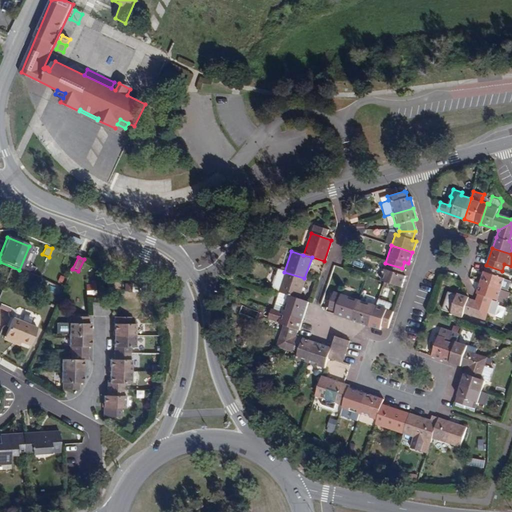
[(402,268),(385,263),(379,280),(384,282),(400,288),(404,276),(399,275),(402,268)]
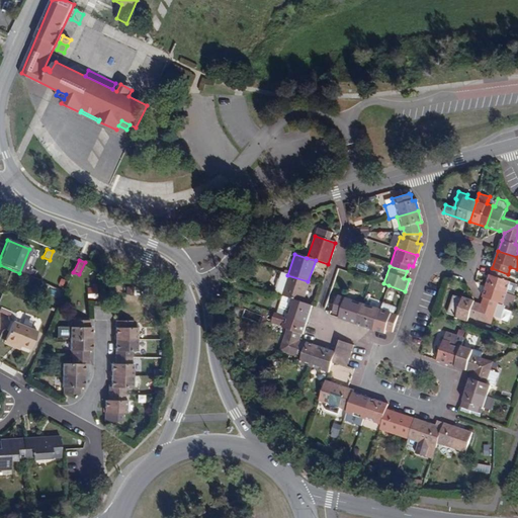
[(506,280),(508,274),(492,268),(486,285),(507,292),(511,282),(506,280)]
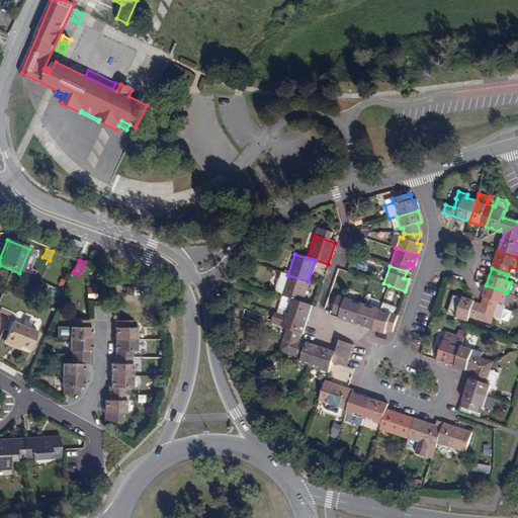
[(308,281),(287,275),(280,272),(273,293),(280,296),(281,296),(289,298),(300,303),(308,281)]
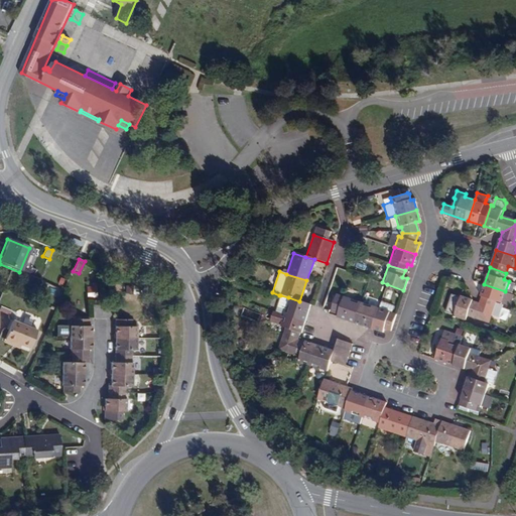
[(90,286),(85,287),(86,297),(96,296),(95,283),(90,283),(90,286)]
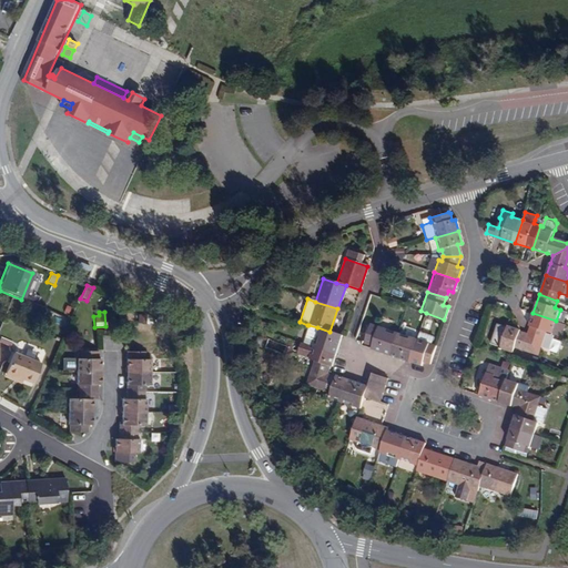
[(529,325),(526,332),(536,351),(543,331),(560,337),(565,324),(556,321),(533,313),(529,325)]
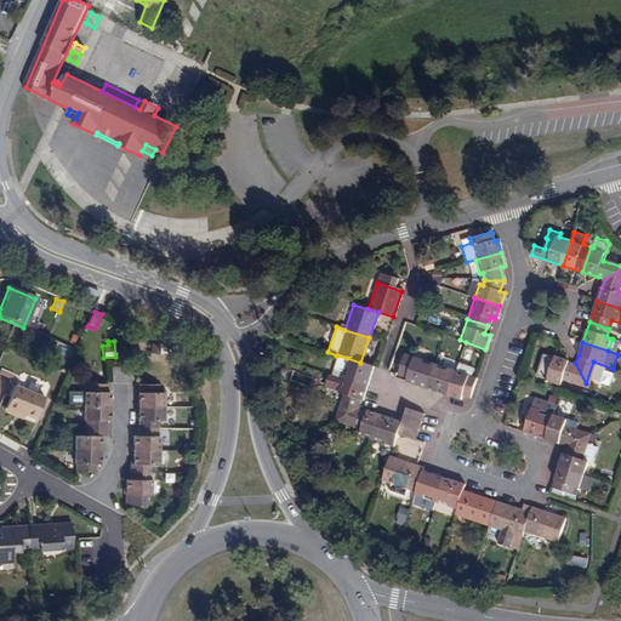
[(159,345),(149,343),(149,353),(159,354),(159,345)]
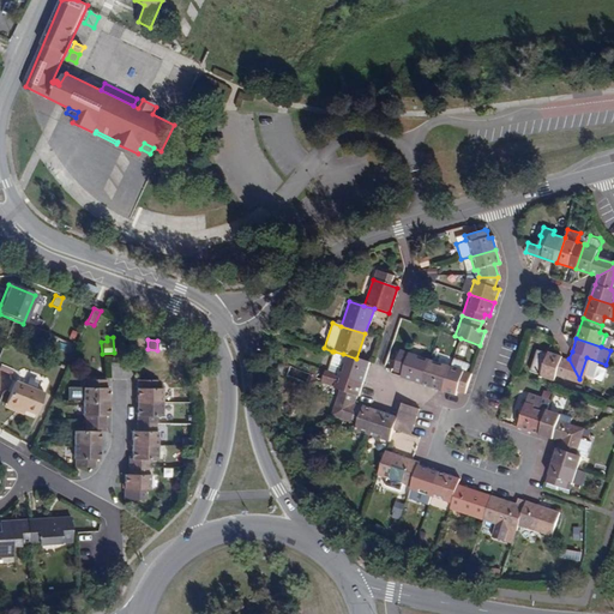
[(368,362),(356,359),(343,354),(333,351),(330,365),(339,368),(337,374),(362,383),(368,362)]
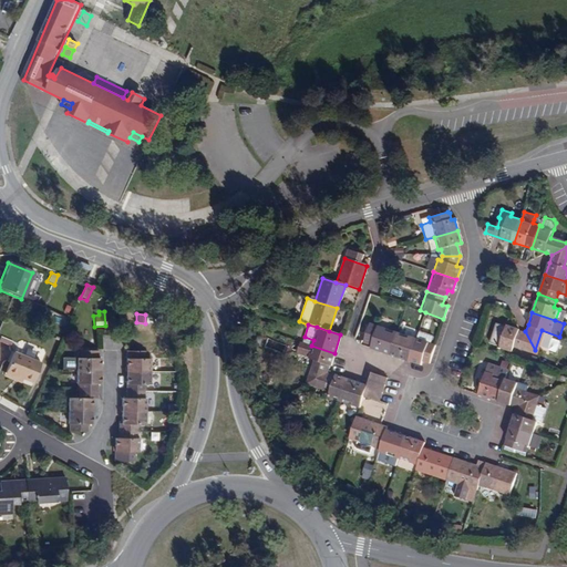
[(389,354),(397,331),(378,325),(370,348),(389,354)]
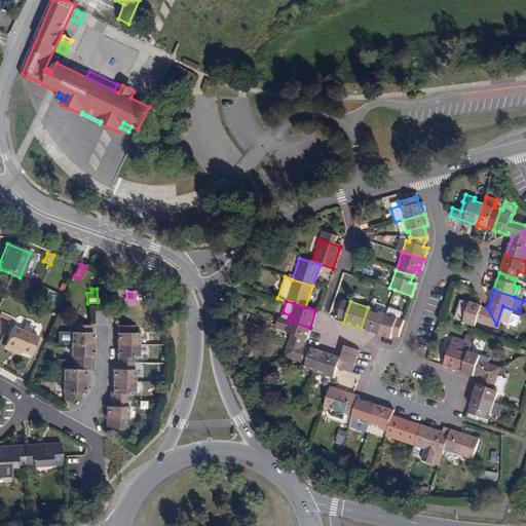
[(496,325),(487,307),(482,306),(468,301),(467,304),(459,301),(454,316),(462,320),(461,322),(474,326),(477,318),(496,325)]
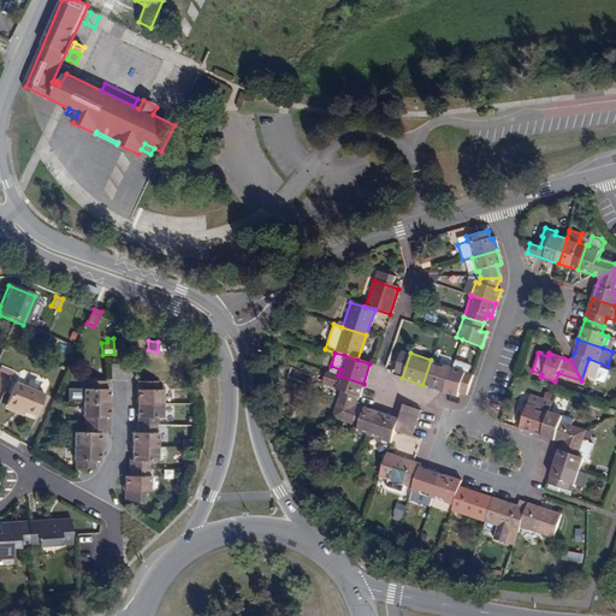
[(431,360),(422,385),(444,392),(452,367),(431,360)]
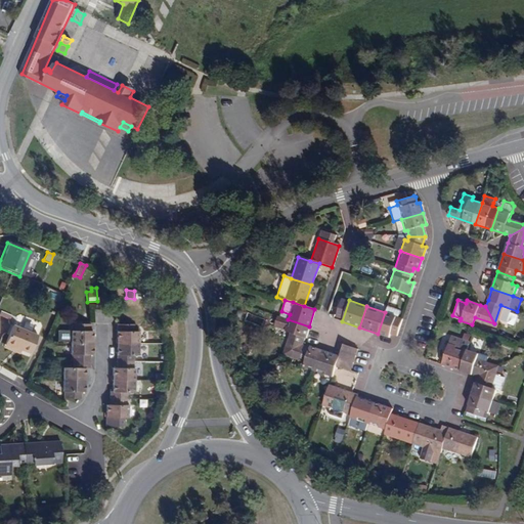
[(385,312),(378,334),(388,338),(390,333),(395,335),(401,318),(396,316),(398,310),(387,306),(385,312)]
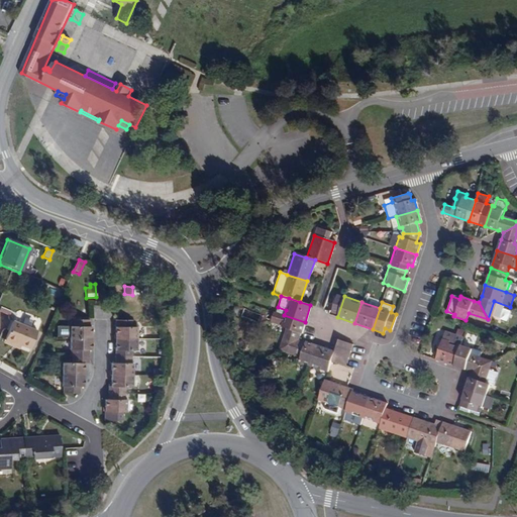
[(278,307),(276,313),(284,315),(286,310),(278,307)]
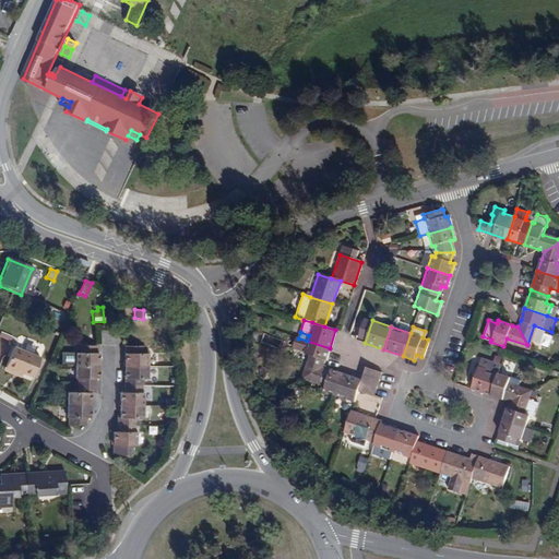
[(304,378),(323,367),(330,348),(307,341),(298,339),(295,337),(292,347),(304,352),(300,360),(309,363),(304,377),(304,378)]
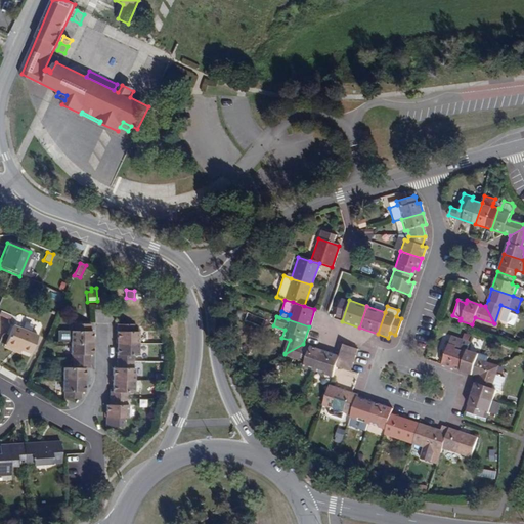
[(118,343),(139,343),(139,332),(134,331),(133,324),(118,324),(118,343)]
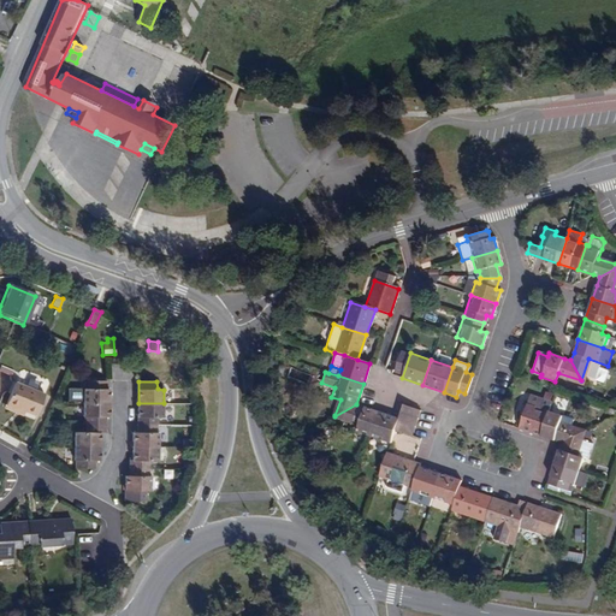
[(83,400),(83,403),(110,403),(110,389),(107,389),(107,383),(87,383),(87,389),(83,390),(71,390),(71,400),(83,400)]
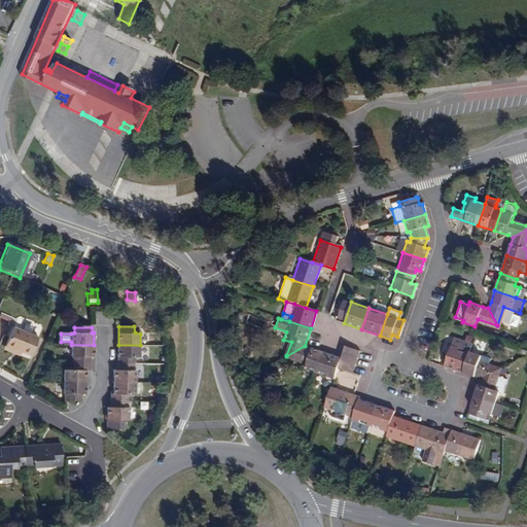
[(38,339),(12,328),(5,347),(31,357),(38,339)]
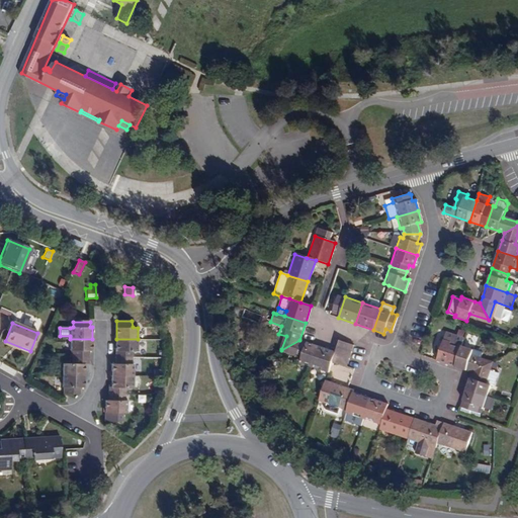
[(438,360),(456,366),(462,345),(465,337),(448,331),(438,360)]
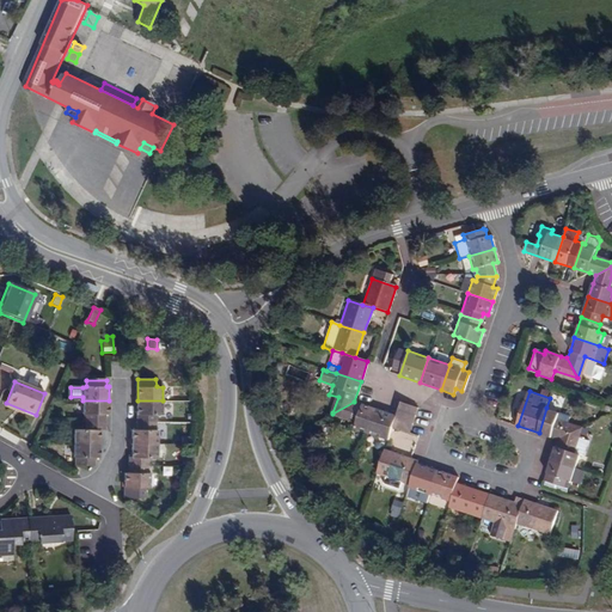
[(86,422),(106,422),(106,415),(109,415),(109,401),(83,401),(83,415),(86,415),(86,422)]
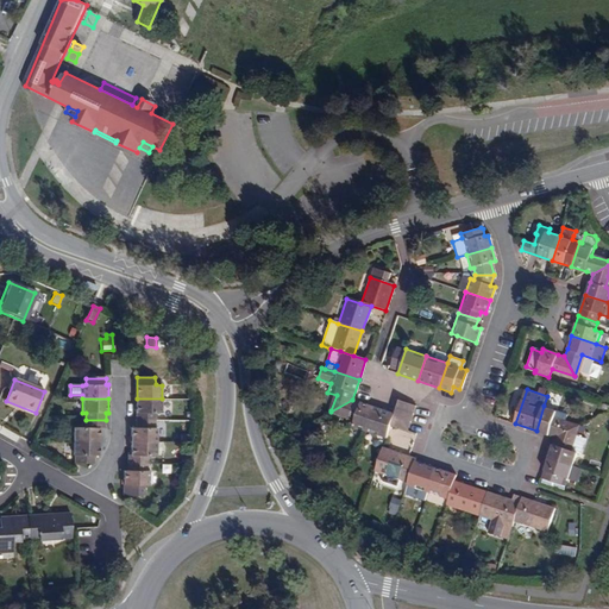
[(162,413),(162,399),(137,399),(137,420),(155,420),(155,413),(162,413)]
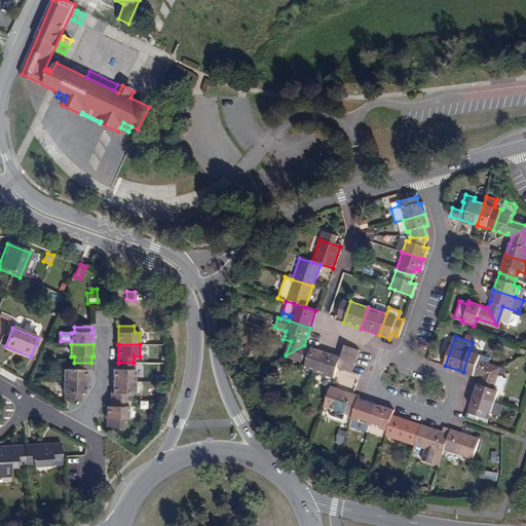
[(304,345),(286,355),(300,360),(298,367),(315,372),(323,351),(304,345)]
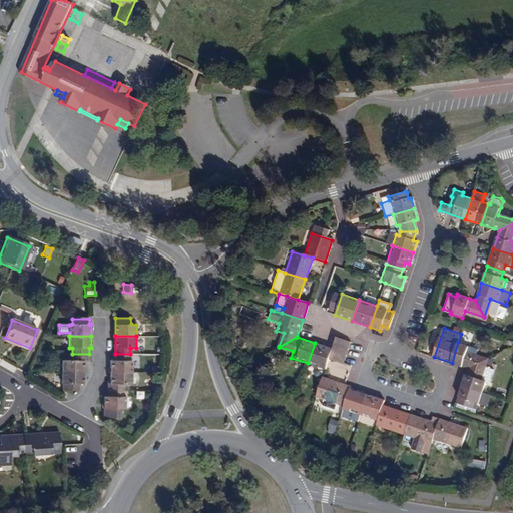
[(334,344),(349,350),(351,342),(337,337),(334,344)]
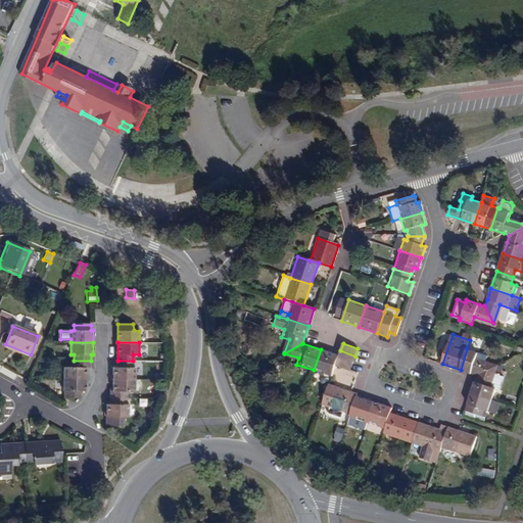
[(478,375),(495,366),(496,366),(475,359),(478,352),(467,348),(461,370),(478,375)]
